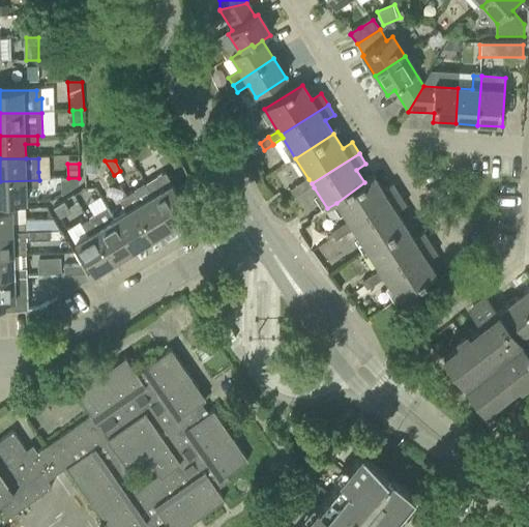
[(147,185),(173,229),(192,217),(186,209),(199,202),(190,183),(176,192),(166,174),(158,178),(147,185)]
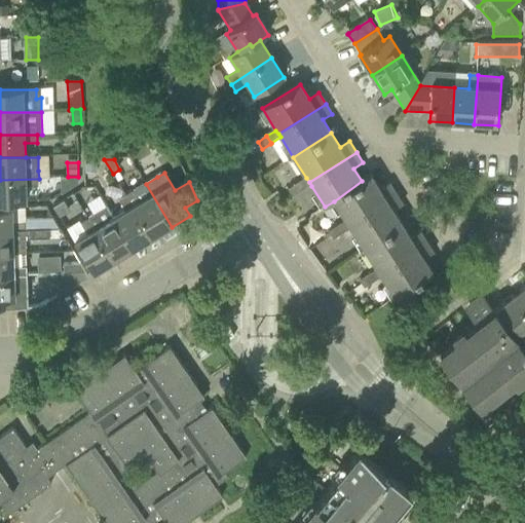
[(347,221),(349,225),(397,194),(389,184),(380,190),(371,176),(362,181),(334,201),(347,221)]
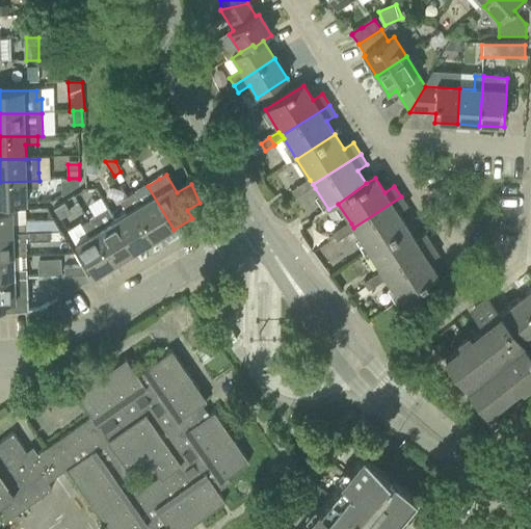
[(63,197),(80,187),(80,180),(62,181),(63,197)]
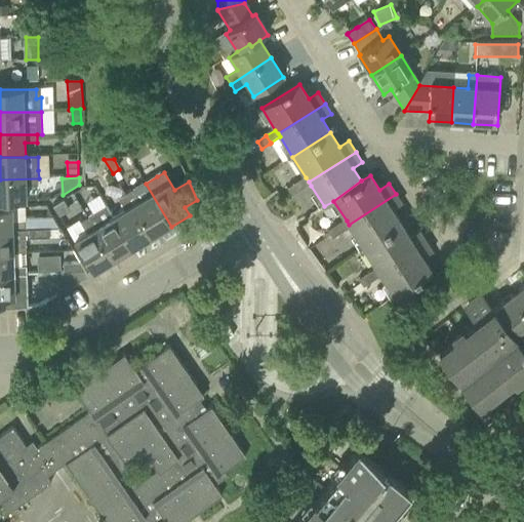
[(311,186),(309,182),(306,177),(296,184),(301,191),(311,186)]
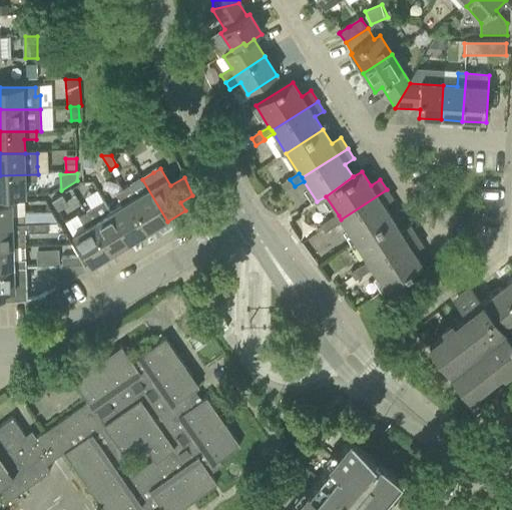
[(0,197),(26,197),(26,182),(38,182),(38,174),(0,175),(0,197)]
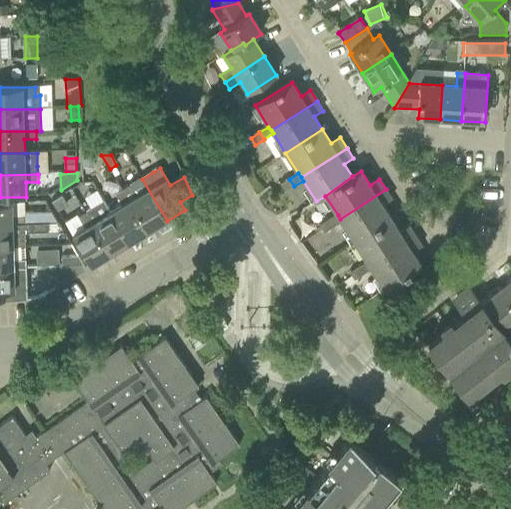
[(148,232),(167,221),(142,179),(130,187),(124,190),(148,232)]
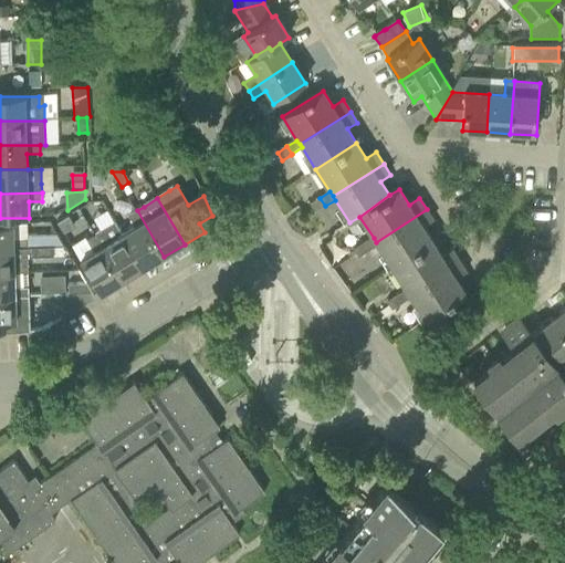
[(313,208),(315,212),(325,206),(320,198),(311,205),(313,208)]
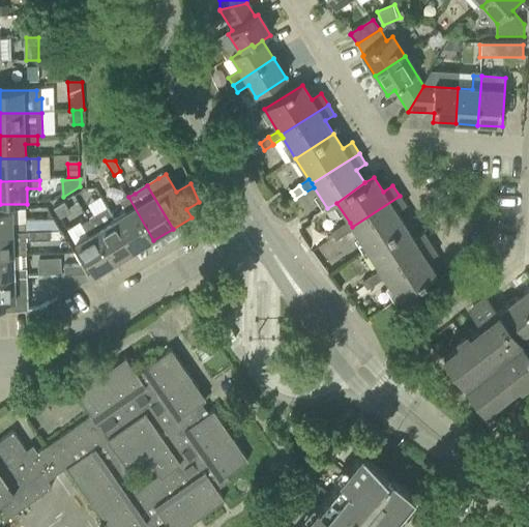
[(368,251),(406,227),(398,212),(407,207),(400,196),(352,227),(354,230),(368,251)]
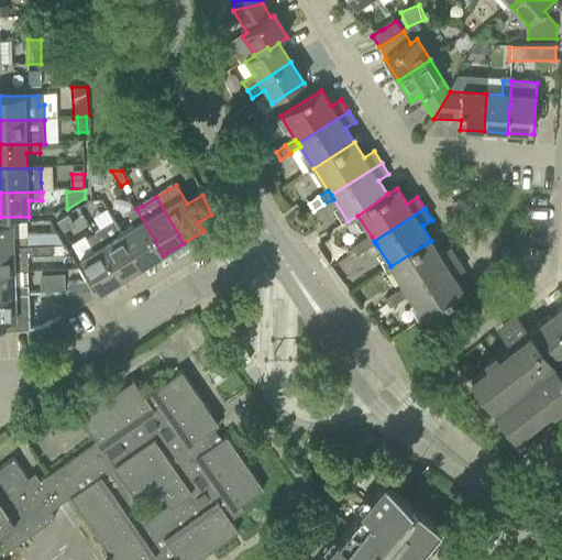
[(163,255),(136,209),(125,216),(132,228),(121,233),(142,267),(163,255)]
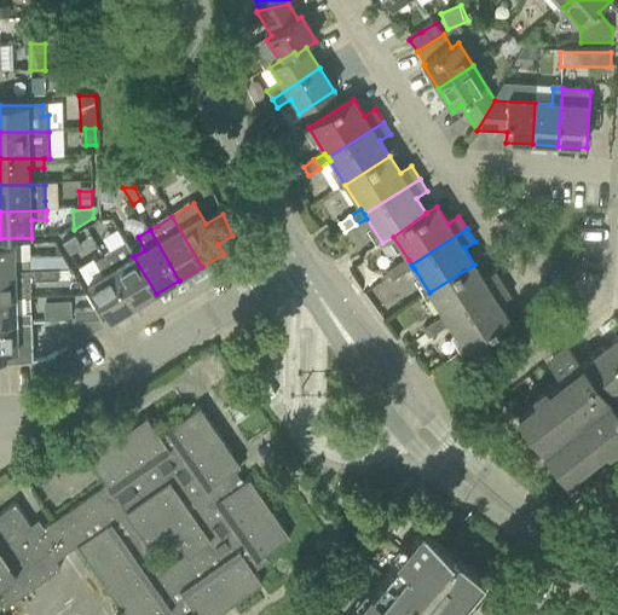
[(0,272),(64,271),(69,270),(68,267),(63,257),(30,257),(29,245),(15,244),(0,244),(0,272)]
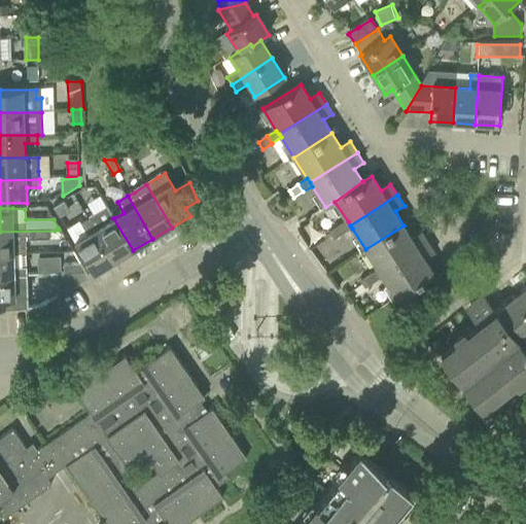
[(113,263),(133,250),(113,218),(107,208),(95,215),(89,219),(113,263)]
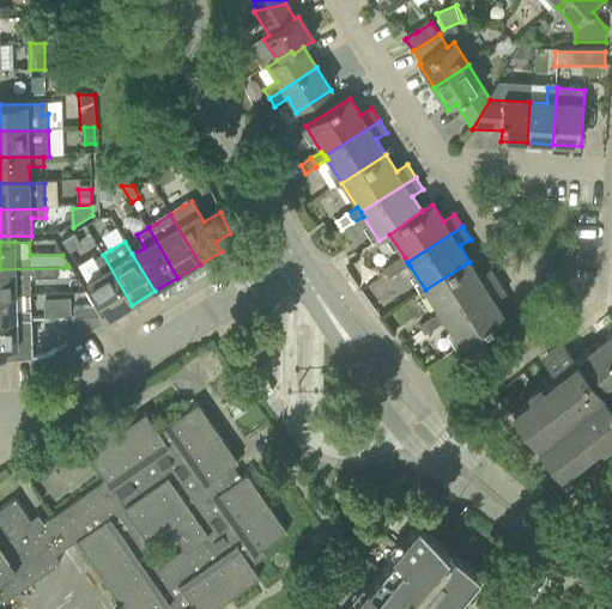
[(110,318),(132,305),(103,255),(95,260),(102,273),(88,281),(110,318)]
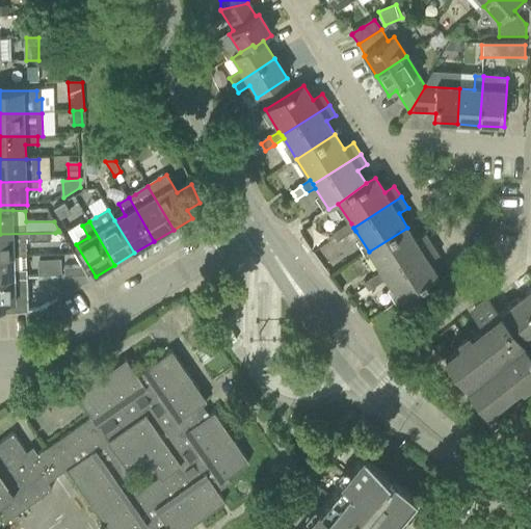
[(355,231),(353,228),(351,223),(342,230),(346,237),(355,231)]
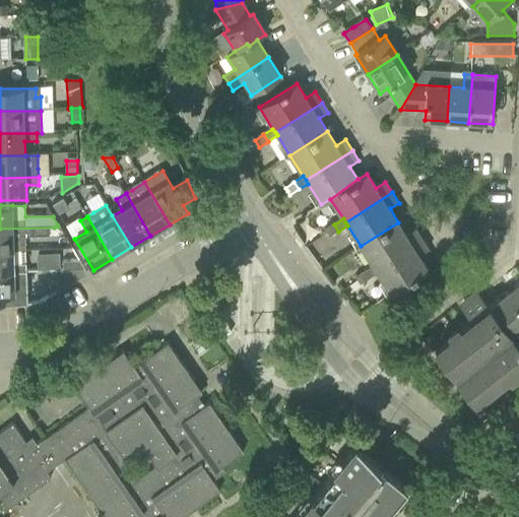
[(374,266),(376,270),(423,240),(416,230),(407,236),(398,222),(361,246),(374,266)]
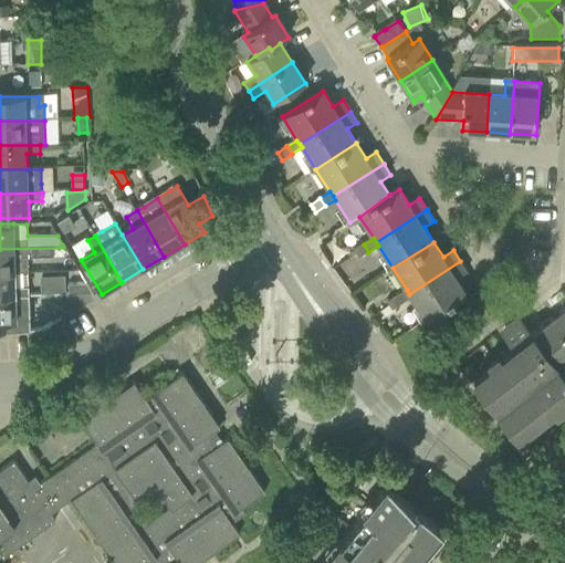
[(368,252),(364,244),(354,250),(359,259),(368,252)]
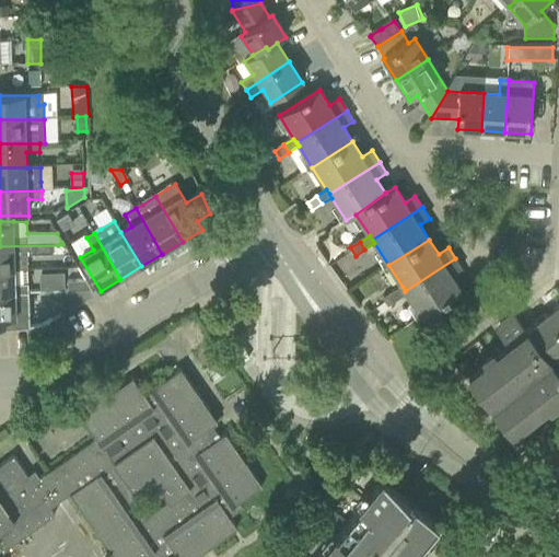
[(0,269),(27,269),(27,255),(27,254),(58,253),(58,245),(0,246),(0,269)]
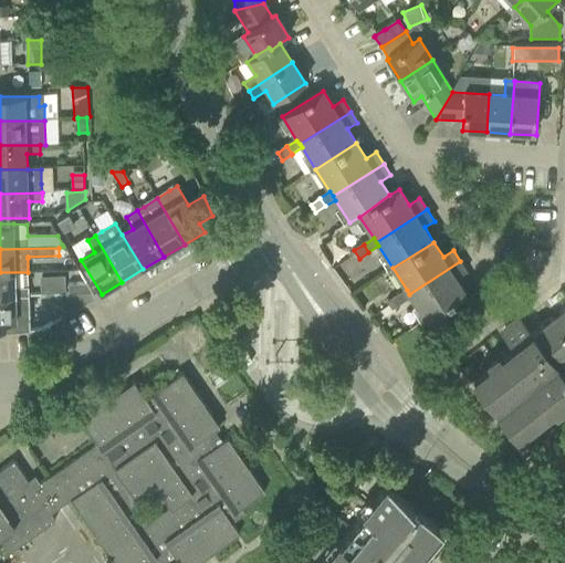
[(460,261),(409,294),(411,299),(427,321),(468,295),(458,280),(468,273),(460,261)]
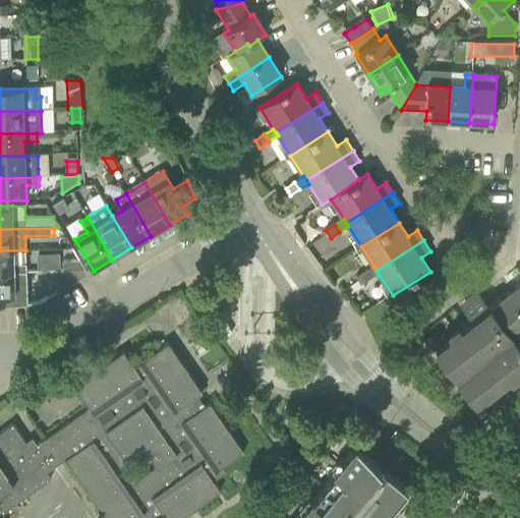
[(0,273),(26,272),(26,265),(25,250),(0,250),(0,273)]
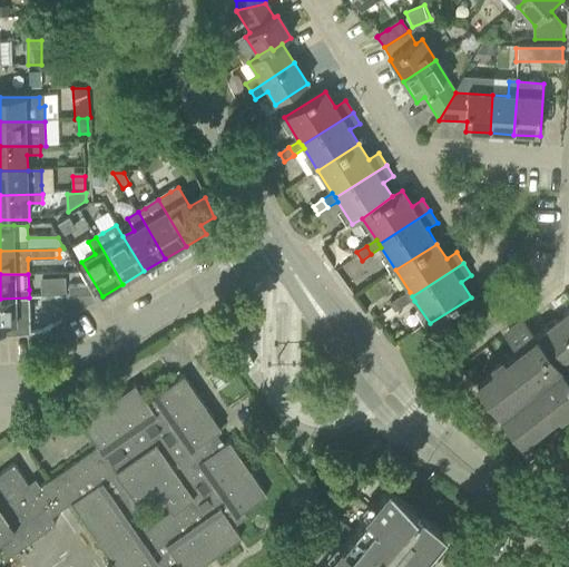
[(96,296),(90,287),(69,287),(69,296),(96,296)]
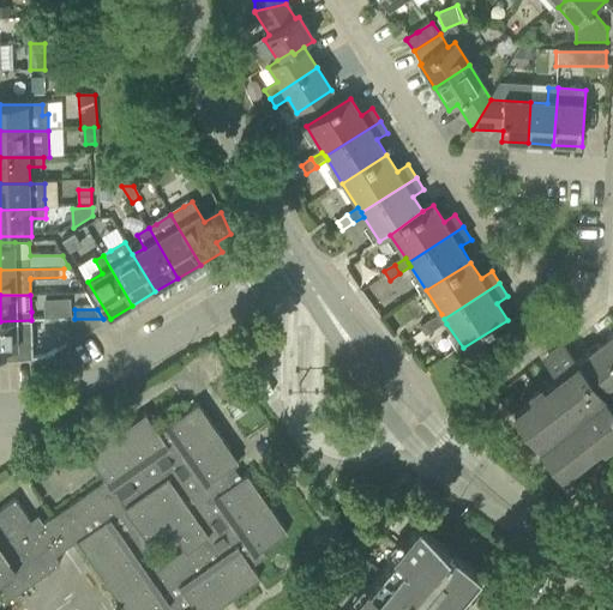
[(446,324),(444,319),(442,314),(431,321),(437,330),(446,324)]
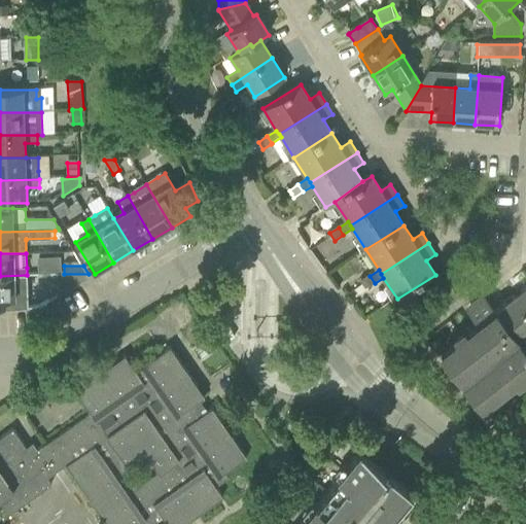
[(58,274),(58,298),(91,278),(89,274),(64,274),(58,274)]
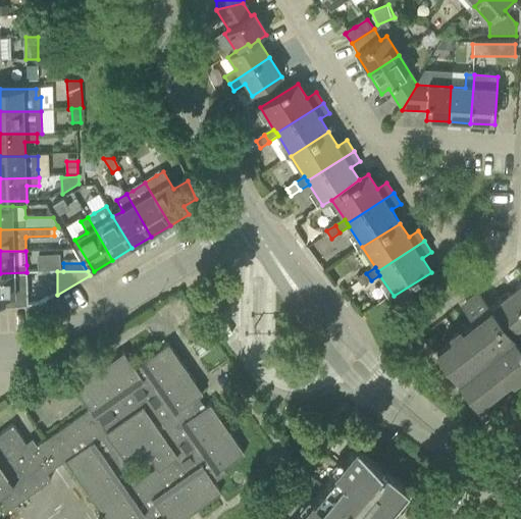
[(0,308),(28,306),(27,283),(27,272),(0,273),(0,308)]
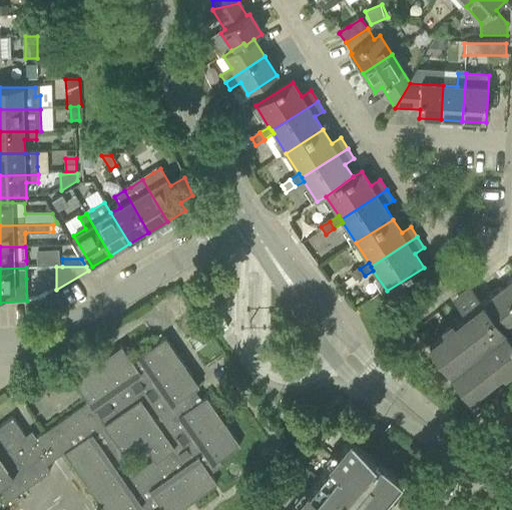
[(365,276),(360,269),(351,275),(356,282),(365,276)]
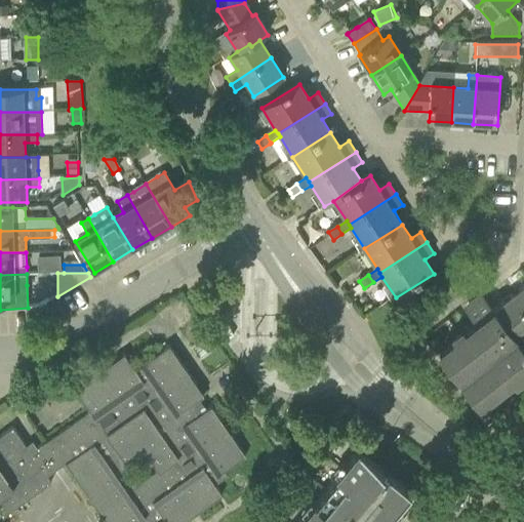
[(523,287),(512,296),(523,312),(523,287)]
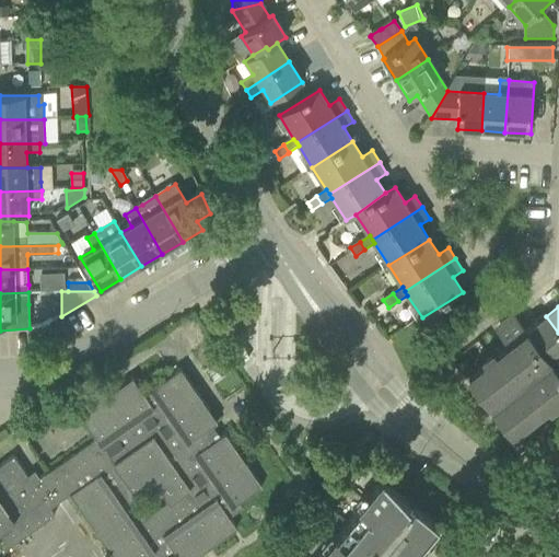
[(558,373),(526,332),(513,315),(500,325),(513,343),(468,378),(512,434),(558,397),(558,373)]
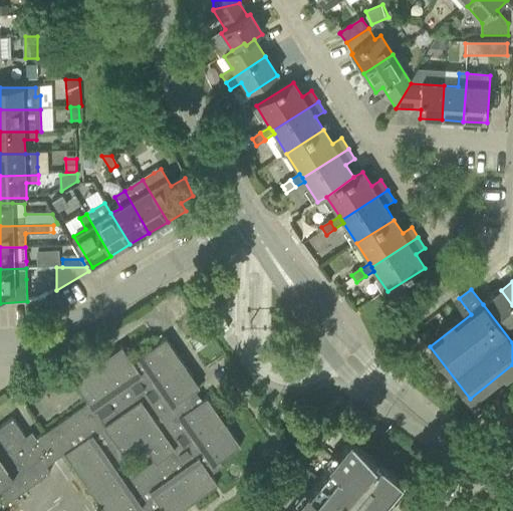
[(512,305),(501,290),(483,304),(512,342),(512,305)]
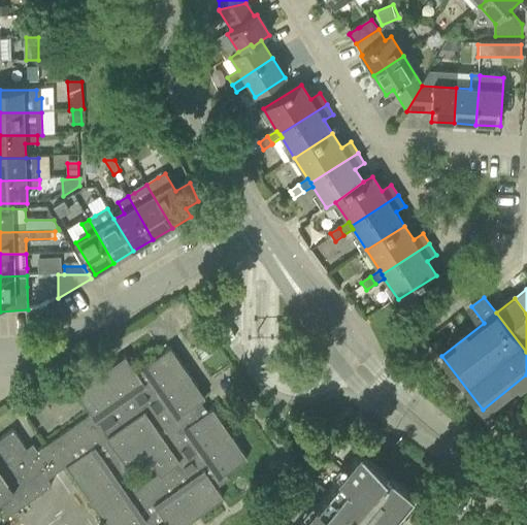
[(188,524),(199,517),(224,499),(217,489),(230,481),(226,476),(248,460),(213,409),(199,420),(192,408),(205,399),(171,349),(142,369),(143,371),(138,375),(126,358),(75,392),(91,415),(31,457),(13,430),(0,439),(0,516),(3,520),(52,487),(47,480),(66,466),(106,524),(188,524)]
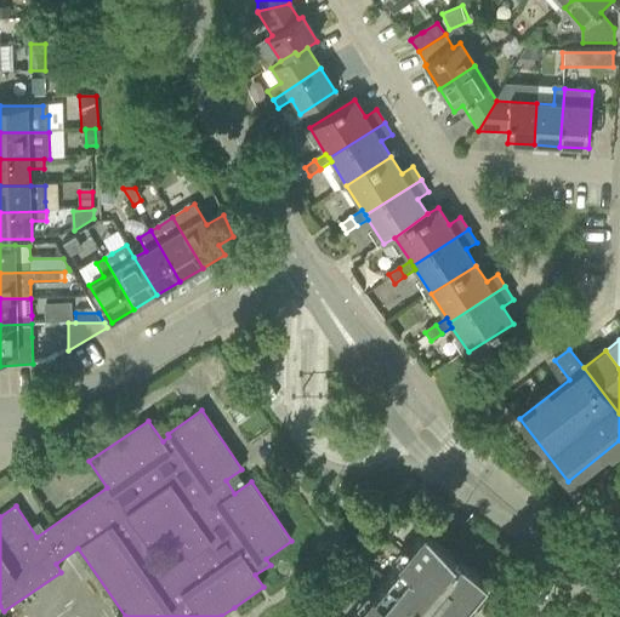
[(459,616),(487,583),(426,532),(356,616),(459,616)]
